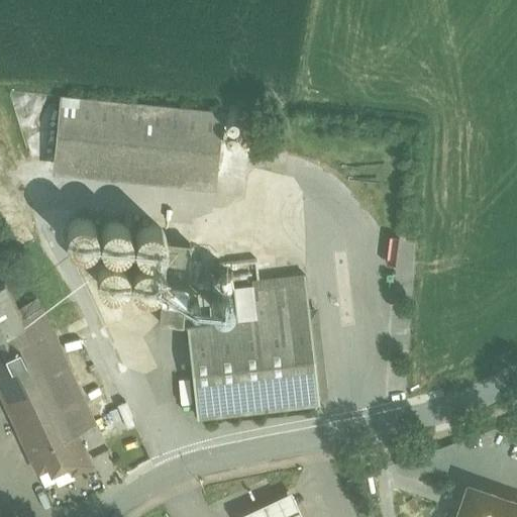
[(220,112),(61,96),(55,157),(214,173),(220,112)]
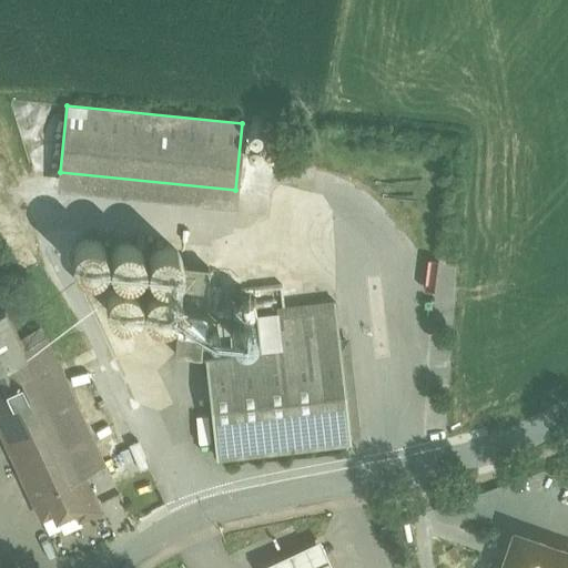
[(105,263),(107,256),(105,250),(101,244),(95,240),(89,239),(82,241),(75,244),(72,251),(71,257),(72,264),(77,270),(82,273),(89,274),(95,273),(102,269),(105,263)]
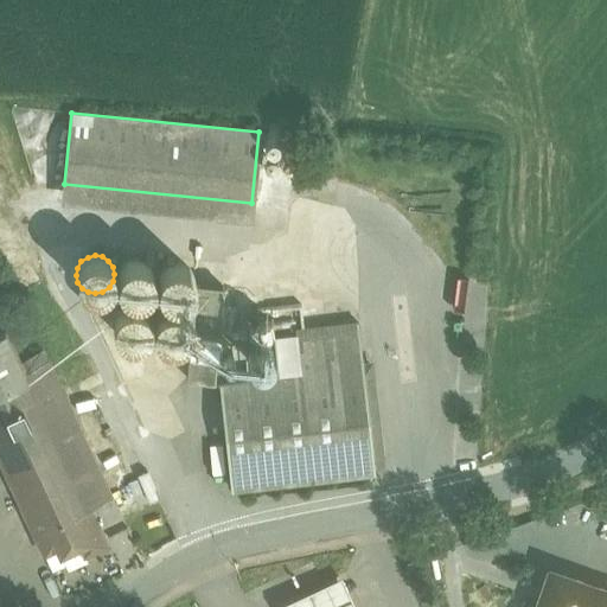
[(154,283),(155,276),(153,269),(149,262),(144,259),(135,257),(128,259),(122,263),(119,269),(117,276),(119,283),(123,291),(129,294),(136,295),(144,294),(149,289),(154,283)]
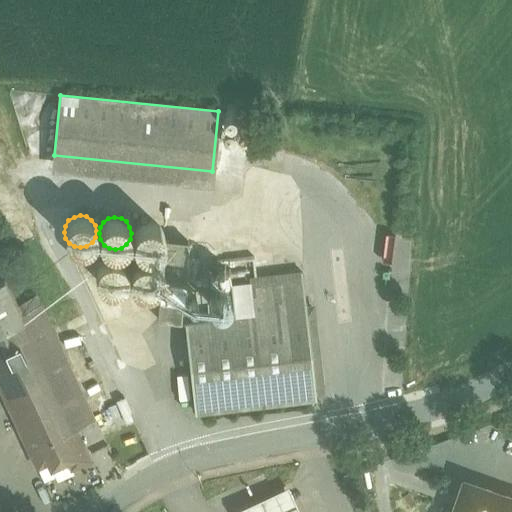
[(162,242),(163,236),(162,230),(158,224),(153,221),(147,220),(140,221),(135,225),(132,230),(131,236),(132,242),(136,248),(141,251),(147,252),(153,251),(158,247),(162,242)]
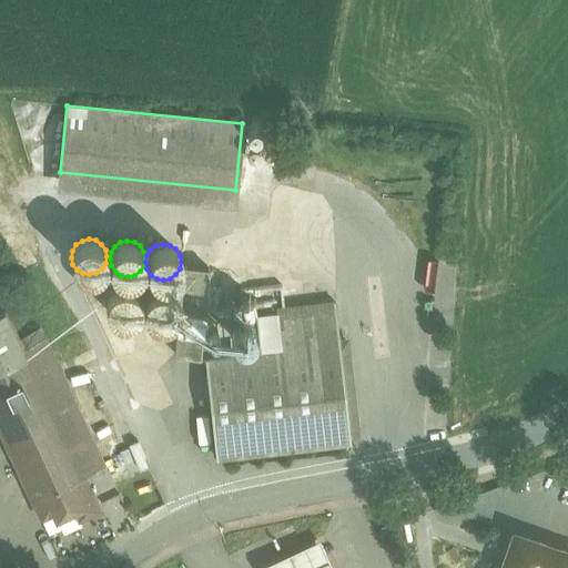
[(141,304),(142,297),(141,291),(137,285),(131,281),(124,280),(118,281),(112,285),(108,291),(107,297),(108,305),(112,311),(118,314),(124,315),(132,314),(138,310),(141,304)]
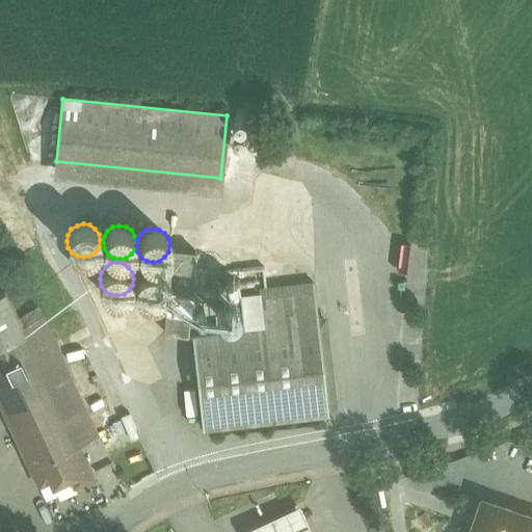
[(167,288),(168,282),(166,275),(163,270),(158,266),(151,265),(144,267),(139,270),(136,276),(135,283),(136,289),(140,294),(145,297),(152,298),(158,297),(163,294),(167,288)]
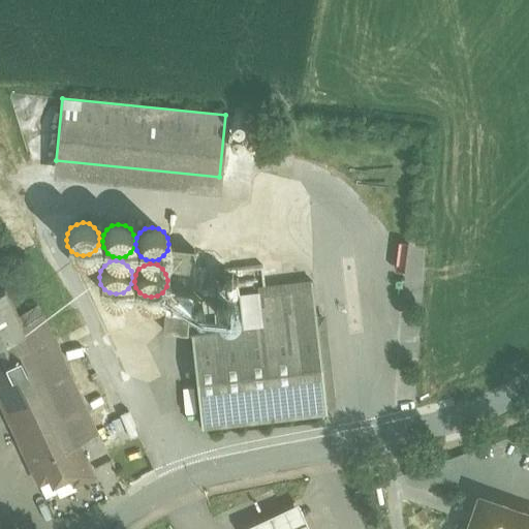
[(24,322),(0,271),(0,382),(39,467),(33,469),(39,483),(51,476),(54,483),(71,474),(74,483),(94,473),(84,452),(80,442),(24,322)]
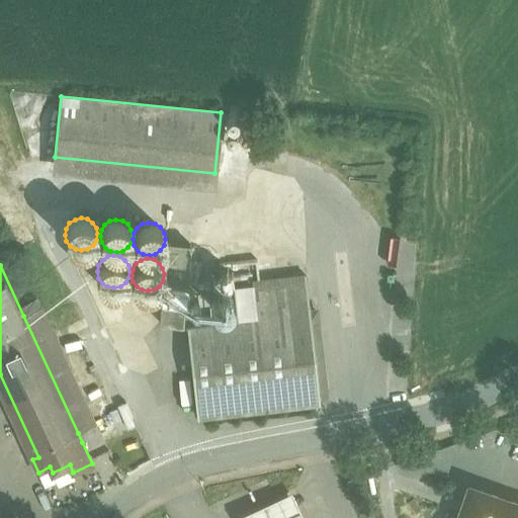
[(258,318),(188,326),(197,415),(320,402),(313,331),(319,330),(317,311),(311,312),(307,275),(254,281),(258,318)]
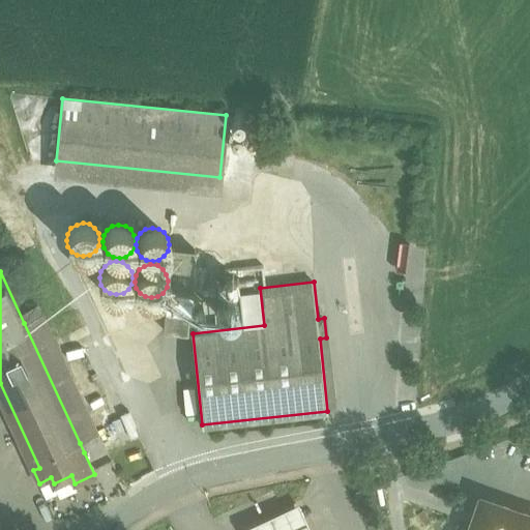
[(99,434),(43,314),(24,323),(80,443),(99,434)]
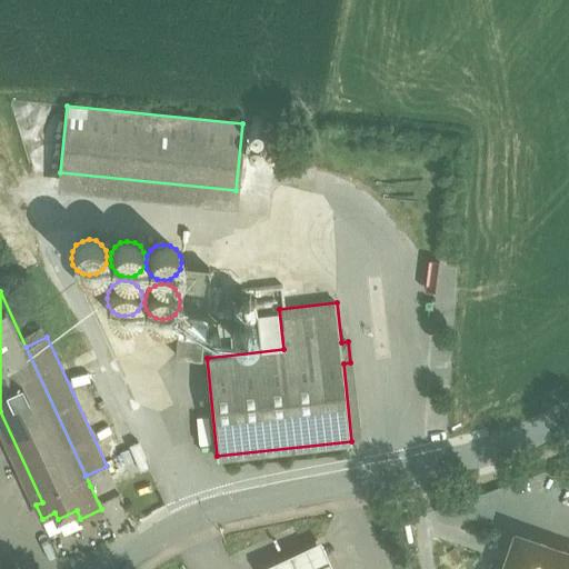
[(107,466),(86,476),(90,486),(111,476),(107,466)]
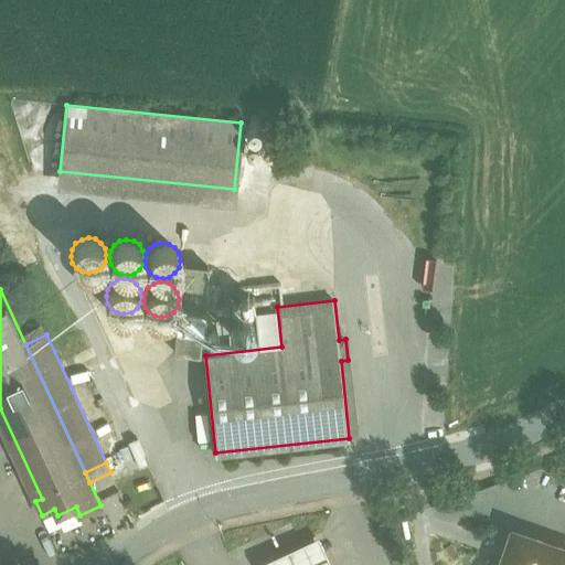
[(564,564),(564,550),(512,532),(499,564),(564,564)]
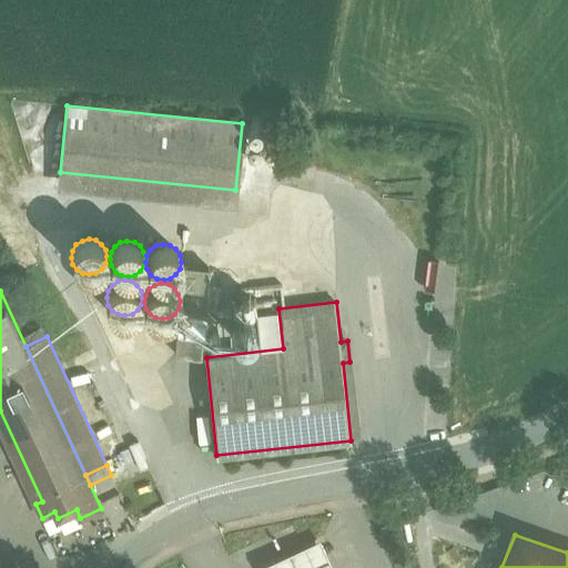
[(341,567),(328,540),(265,567),(341,567)]
